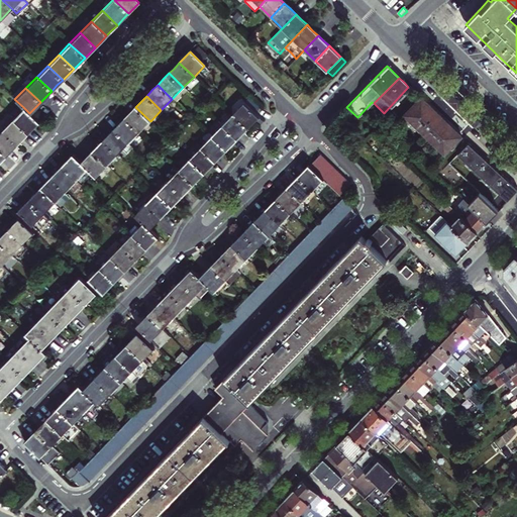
[(418,96),(400,116),(406,122),(409,120),(444,152),(453,143),(460,135),(451,127),(429,106),(418,96)]
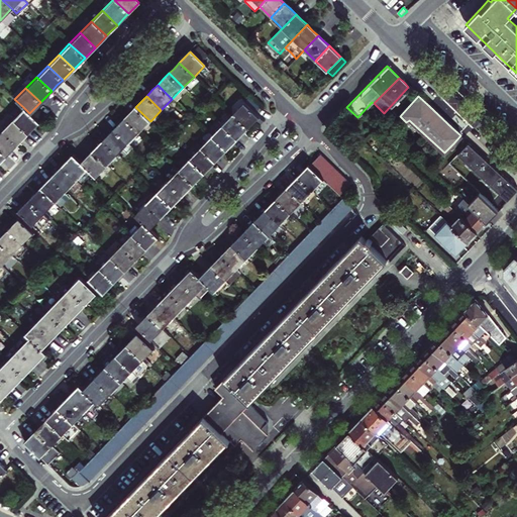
[(247,98),(232,114),(247,128),(253,121),(256,119),(256,107),(247,98)]
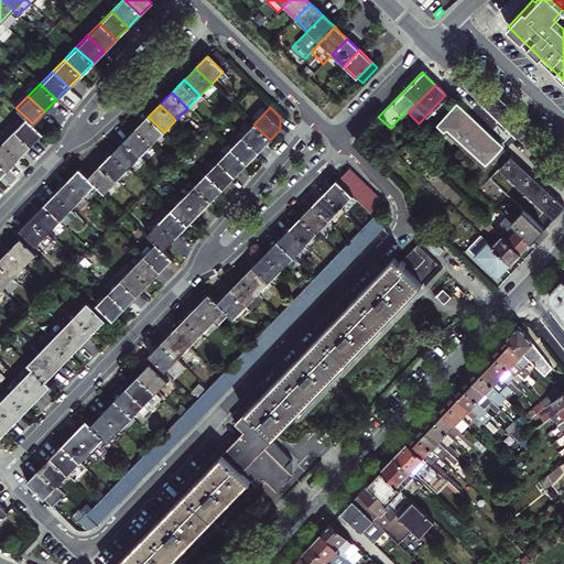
[(25,117),(12,130),(30,147),(36,139),(42,133),(32,123),(25,117)]
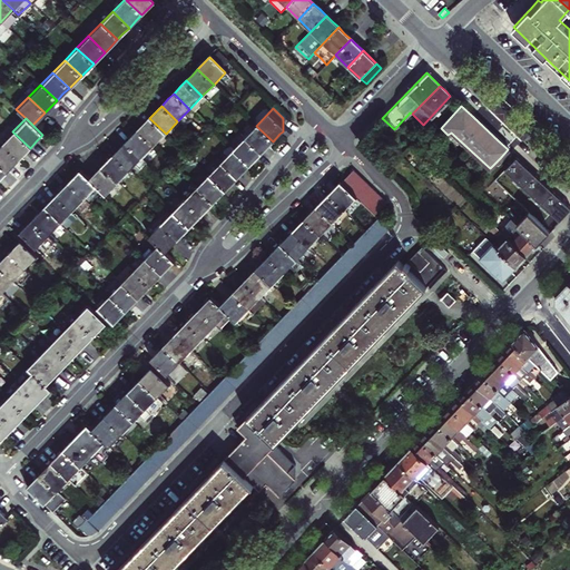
[(166,134),(149,118),(145,123),(137,130),(153,146),(166,134)]
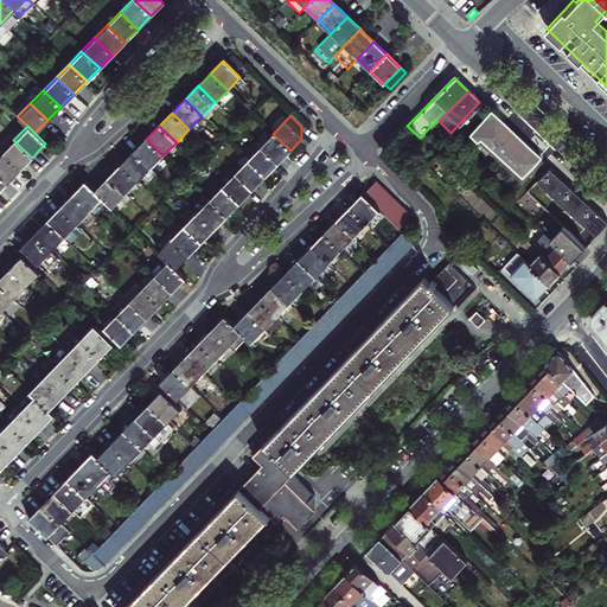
[(261,146),(278,163),(283,157),(291,151),(273,134),(261,146)]
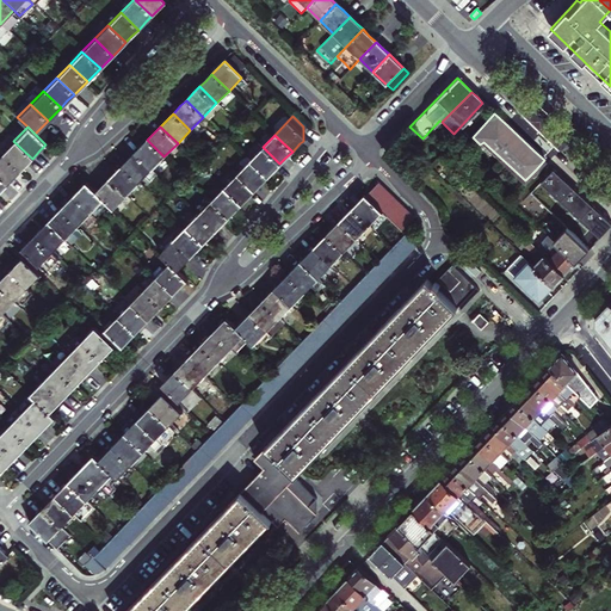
[(141,147),(134,153),(152,170),(164,156),(147,140),(141,147)]
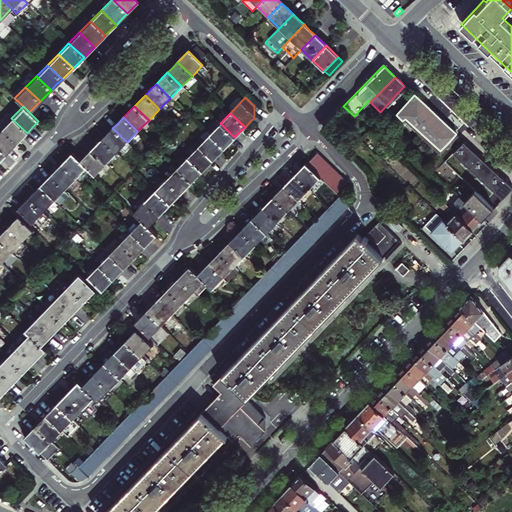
[(27,133),(11,118),(1,128),(17,143),(22,138),(27,133)]
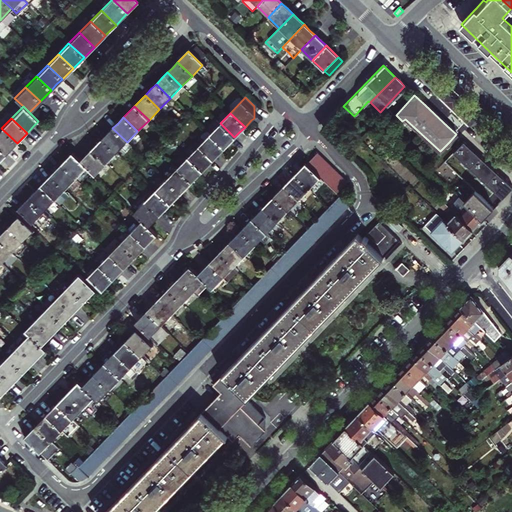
[(229,143),(234,137),(220,123),(208,135),(223,149),(229,143)]
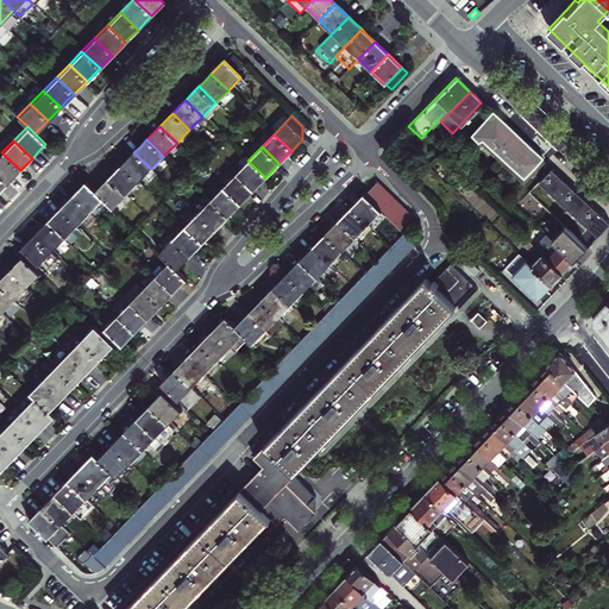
[(400,164),(385,150),(380,155),(395,170),(400,164)]
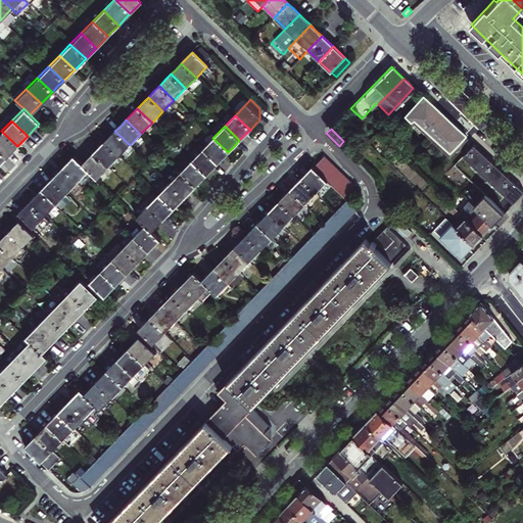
[(17,146),(1,131),(0,132),(0,152),(6,157),(11,151),(17,146)]
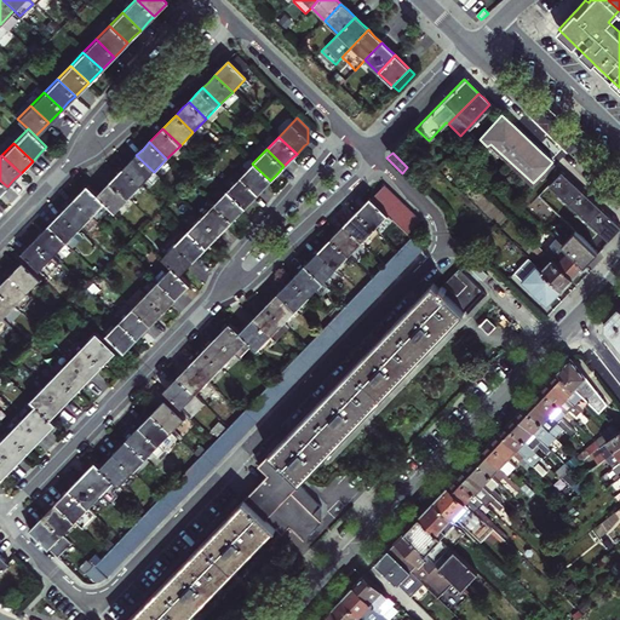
[(122,168),(141,185),(154,172),(136,155),(130,161),(122,168)]
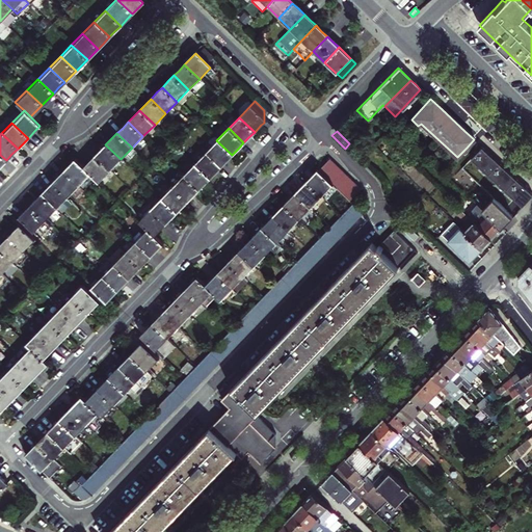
[(232,155),(216,140),(206,152),(220,166),(225,160),(232,155)]
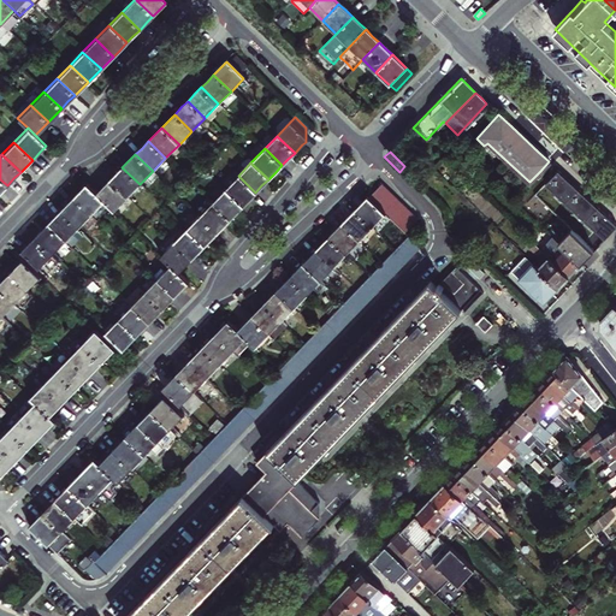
[(421,183),(404,166),(400,172),(416,188),(421,183)]
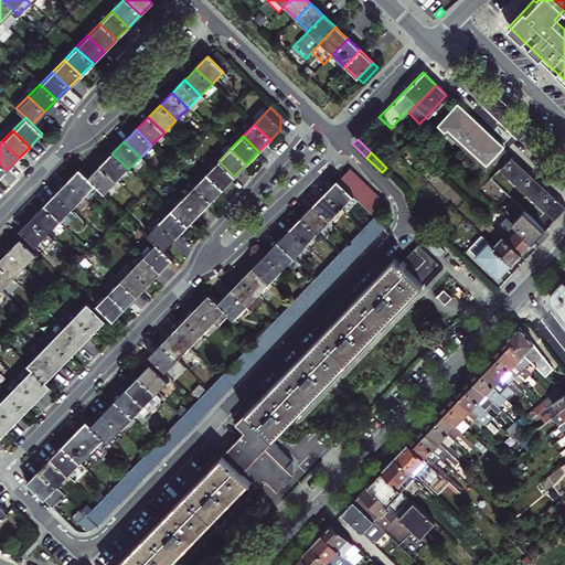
[(116,181),(128,169),(112,153),(107,158),(100,166),(116,181)]
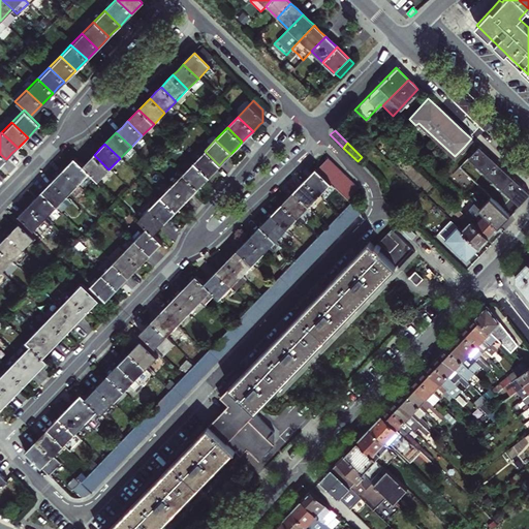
[(492,156),(479,146),(470,156),(520,205),(528,194),(528,191),(523,186),(505,169),(492,156)]
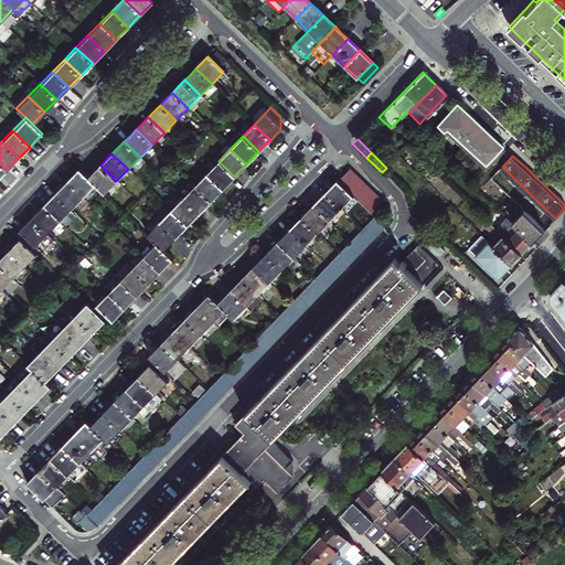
[(219,161),(206,173),(222,189),(227,183),(234,177),(219,161)]
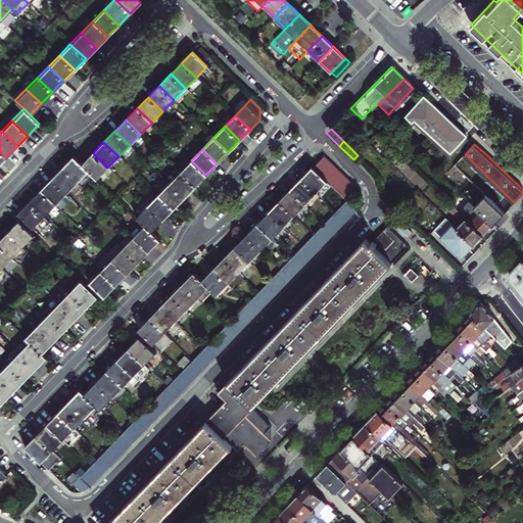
[(107,168),(93,153),(88,158),(81,164),(89,173),(96,179),(107,168)]
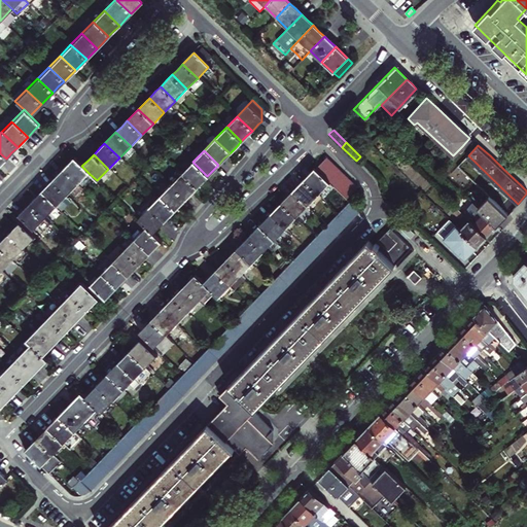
[(63,170),(78,184),(90,174),(81,166),(74,159),(69,164),(63,170)]
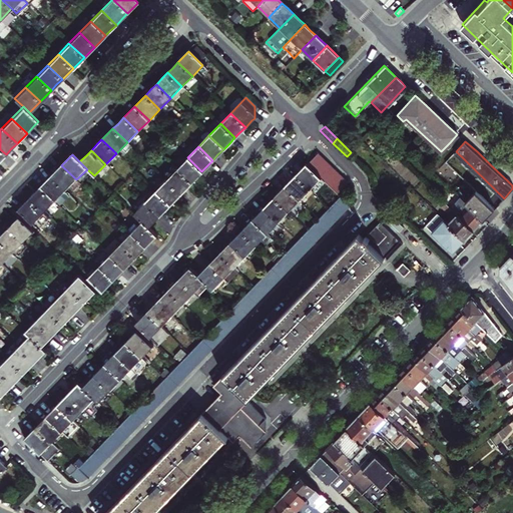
[(313,170),(322,161),(317,156),(308,166),(313,170)]
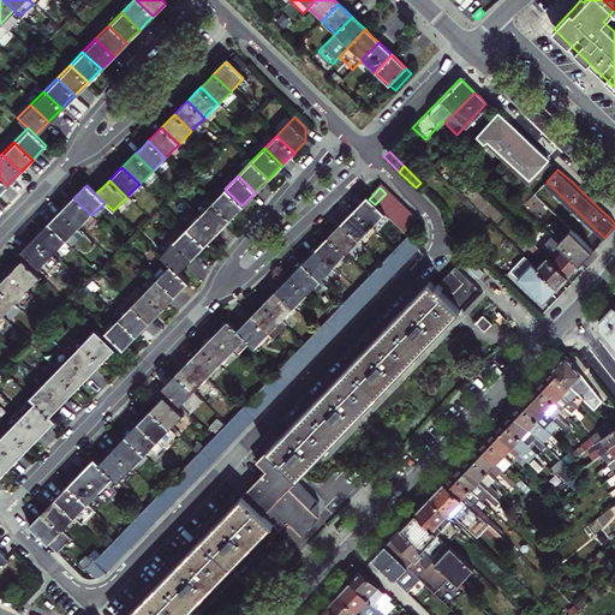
[(212,202),(228,219),(234,213),(242,206),(225,189),(212,202)]
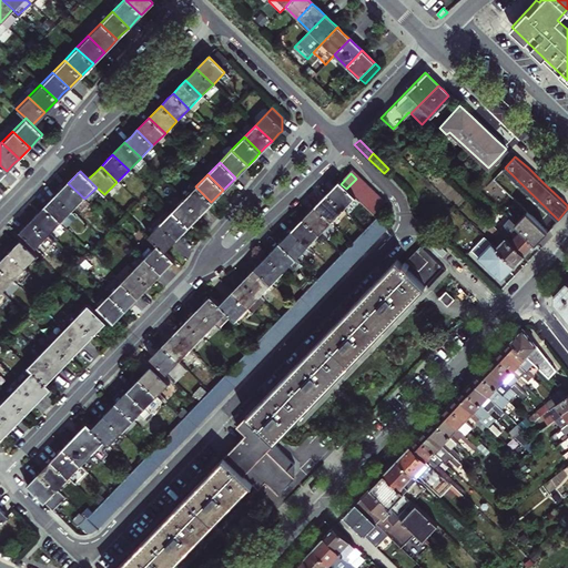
[(352,194),(362,184),(356,179),(346,189),(352,194)]
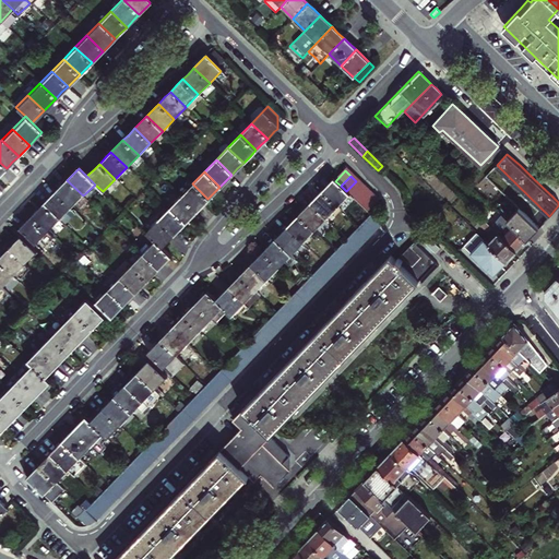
[(341,186),(335,181),(333,178),(326,185),(321,190),(339,207),(351,195),(346,191),(341,186)]
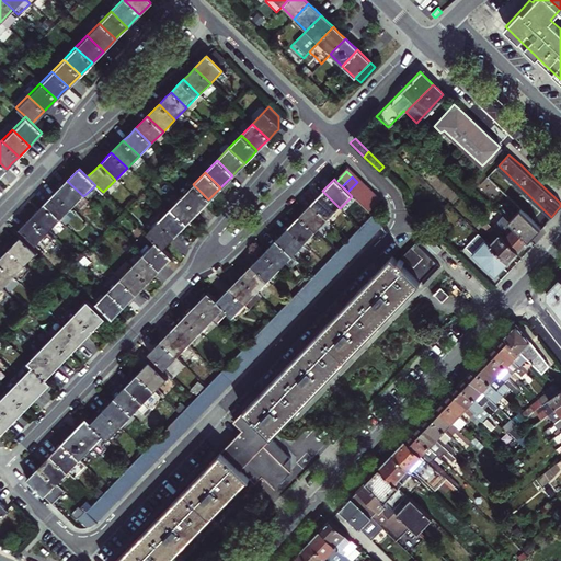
[(61,186),(55,193),(71,208),(83,196),(67,181),(61,186)]
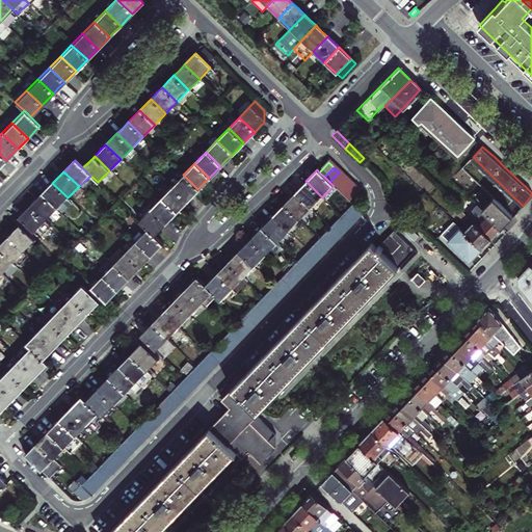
[(344,178),(339,173),(329,182),(334,186),(335,187),(344,178)]
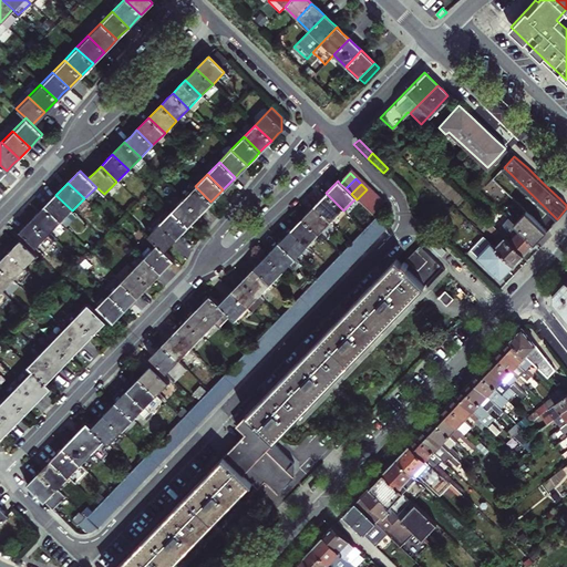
[(205,208),(210,202),(195,186),(183,198),(199,214),(205,208)]
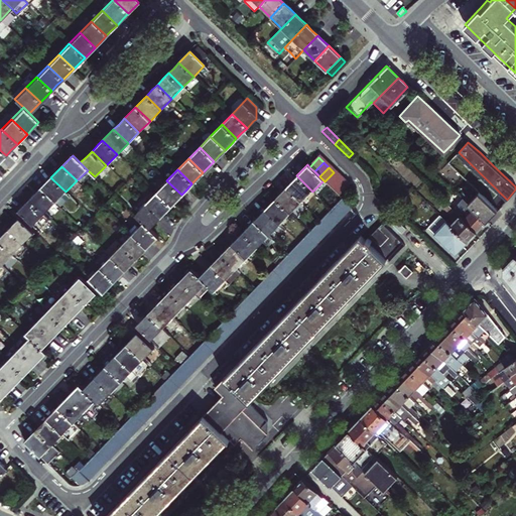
[(340,178),(334,172),(325,181),(329,185),(331,187),(340,178)]
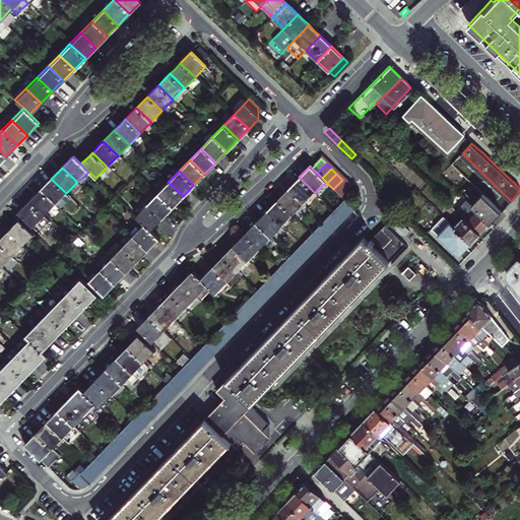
[(287,188),(304,204),(315,193),(299,177),(295,182),(287,188)]
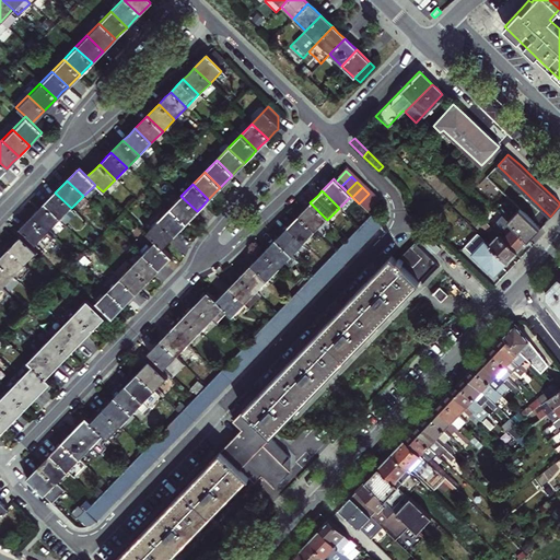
[(43,205),(59,221),(71,208),(55,193),(50,198),(43,205)]
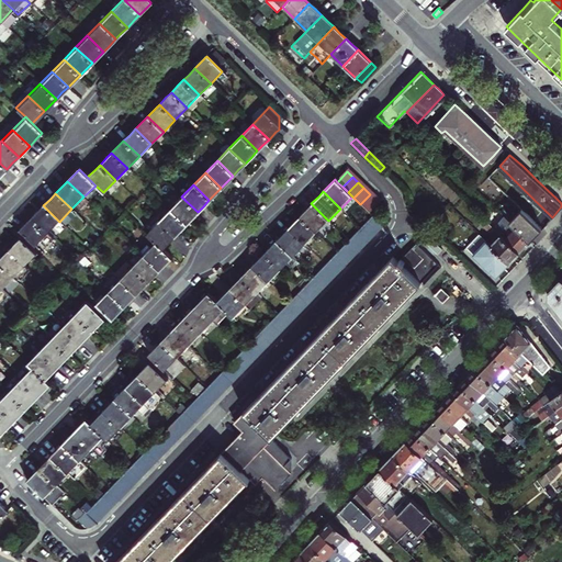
[(366,210),(375,200),(370,194),(360,204),(366,210)]
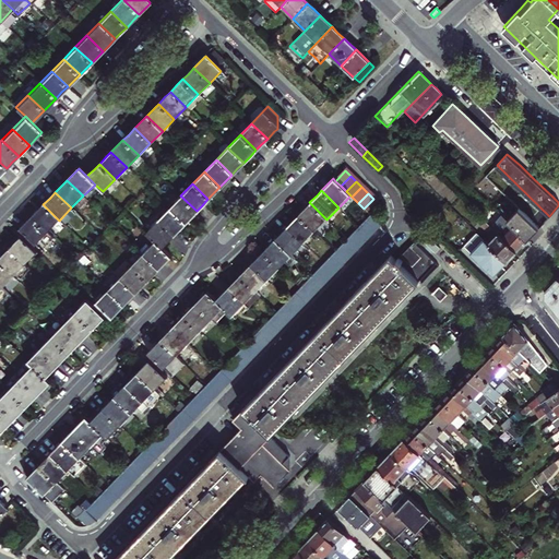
[(197,211),(180,195),(168,207),(185,223),(190,217),(197,211)]
